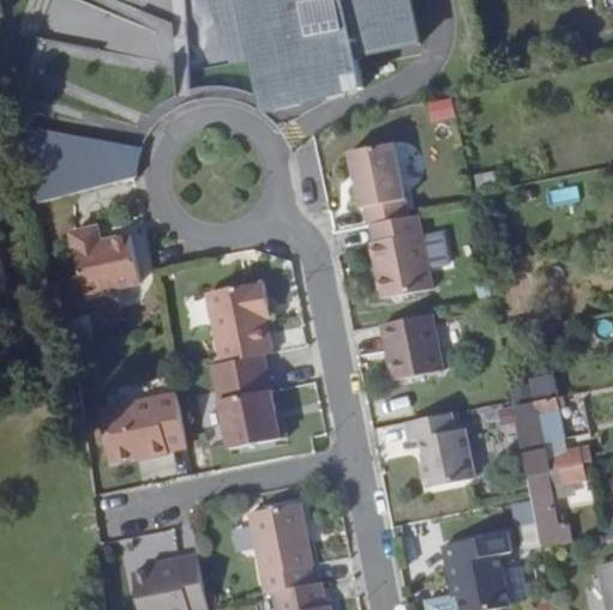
[(215,0),(230,67),(256,62),(253,50),(241,53),(230,0),(215,0)]
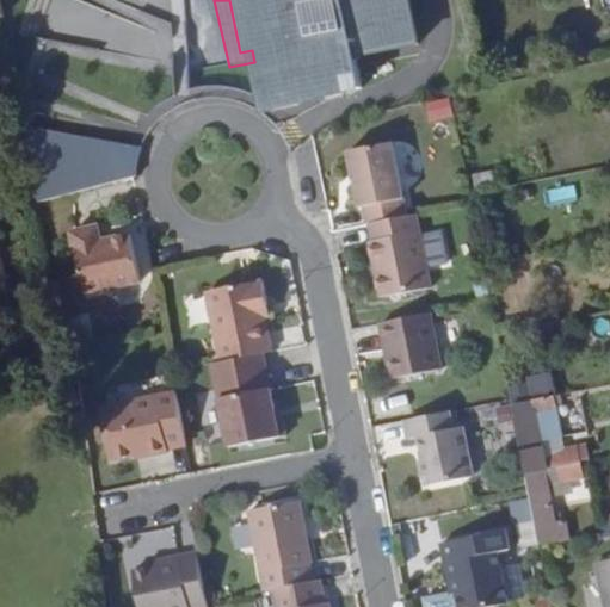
[(229,0),(240,53),(252,50),(254,62),(266,117),(363,90),(357,57),(418,43),(408,0),(229,0)]
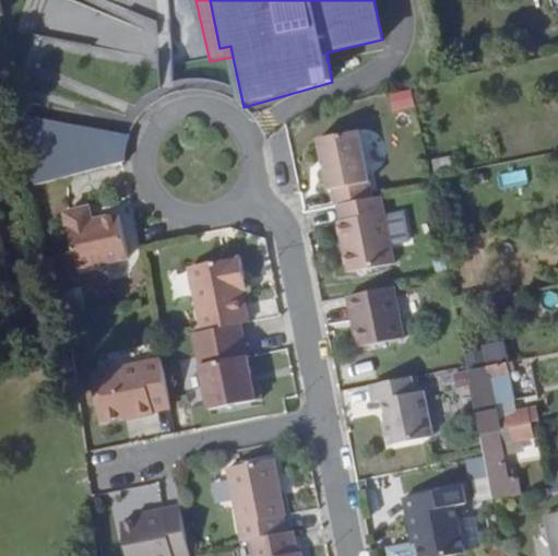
[(129,134),(18,113),(18,115),(19,121),(35,182),(121,161),(123,161),(123,155),(127,145),(129,134)]
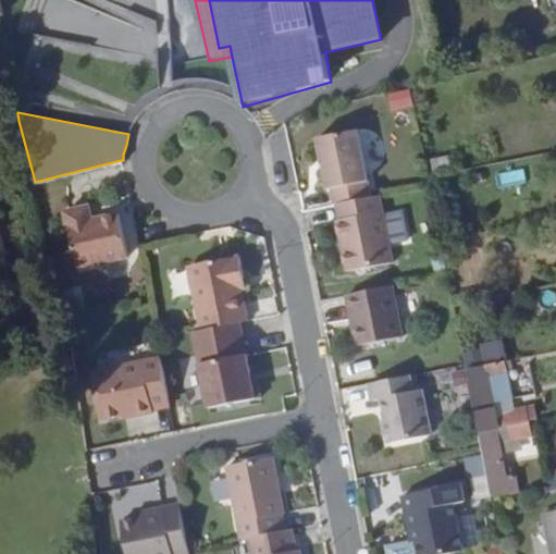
[(332,187),(334,202),(337,202),(350,200),(337,133),(298,140),(308,192),(332,187)]
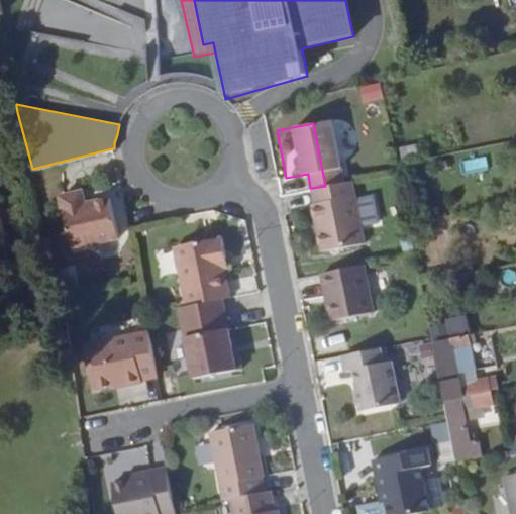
[(458,159),(460,172),(487,166),(484,153),(458,159)]
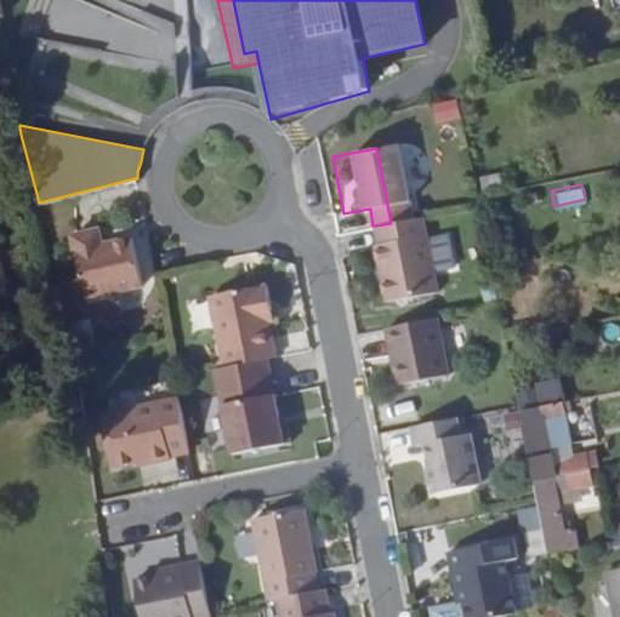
[(438,290),(425,216),(391,223),(376,226),(380,243),(376,244),(387,298),(438,290)]
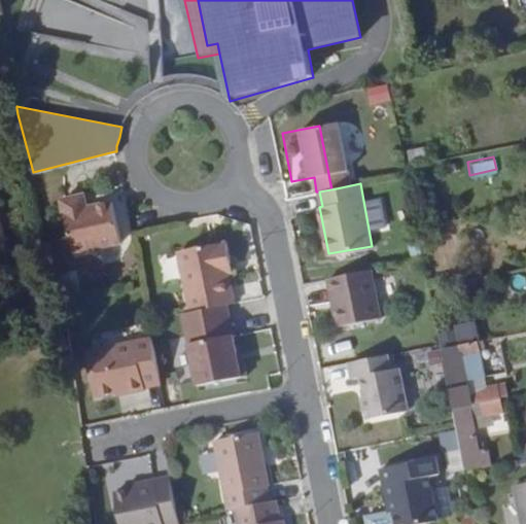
[(62,199),(73,251),(120,244),(112,203),(89,208),(84,195),(62,199)]
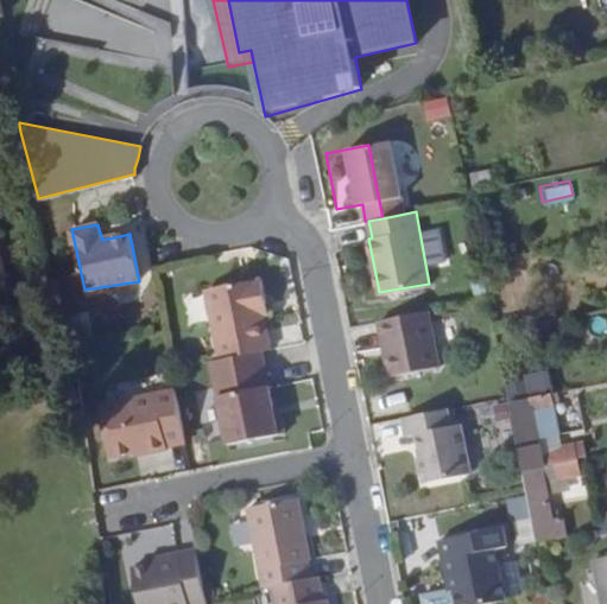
[(261,350),(265,349),(259,316),(255,304),(263,303),(257,279),(202,290),(215,360),(261,350)]
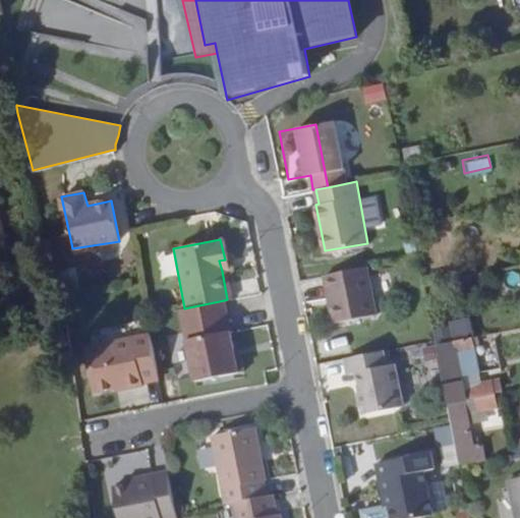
[(219,261),(222,271),(227,270),(225,260),(219,261)]
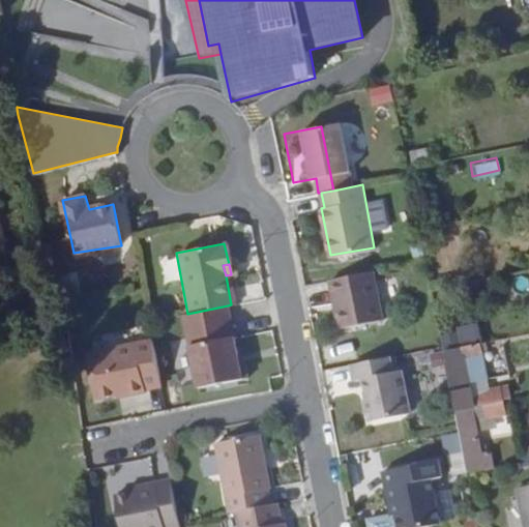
[(384,319),(375,269),(330,279),(341,327),(384,319)]
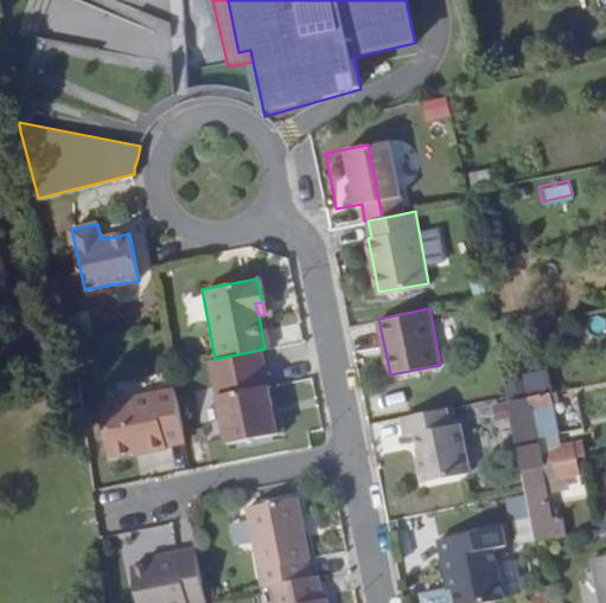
[(215,359),(210,360),(227,443),(284,432),(280,412),(274,414),(261,350),(215,359)]
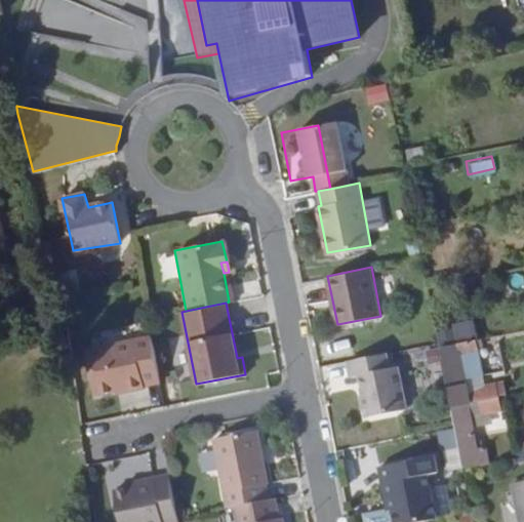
[(143,384),(159,379),(150,332),(107,340),(107,346),(85,350),(93,392),(124,386),(124,390),(143,386),(143,384)]
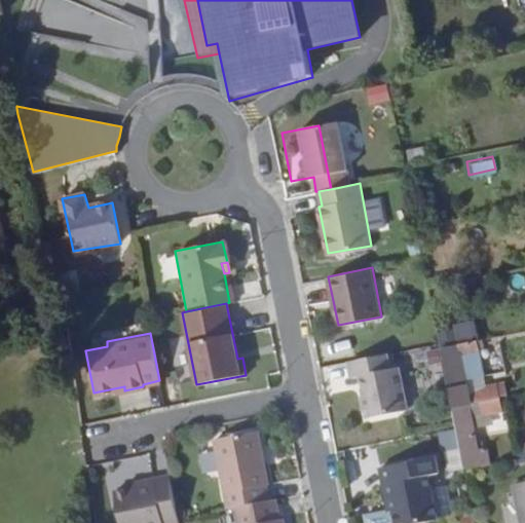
[(385,352),(349,360),(353,378),(362,377),(365,395),(364,396),(367,418),(407,411),(399,370),(389,371),(385,352)]
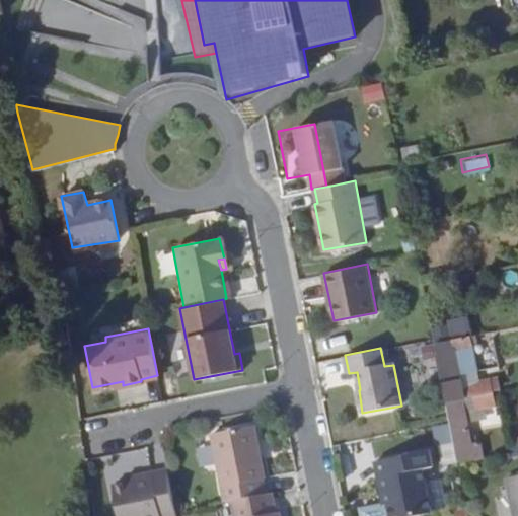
[(449,421),(457,461),(508,451),(506,440),(466,447),(459,412),(484,408),(481,394),(445,401),(449,421)]
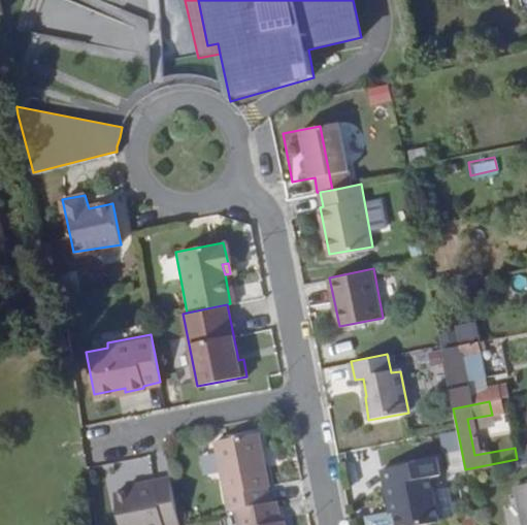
[(270,501),(272,501),(261,446),(219,455),(230,511),(270,501)]
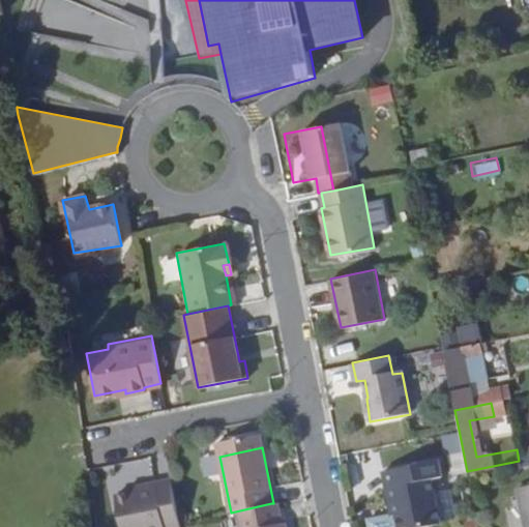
[(399,526),(414,526),(438,523),(430,478),(440,476),(438,460),(383,470),(389,503),(394,503),(397,515),(399,526)]
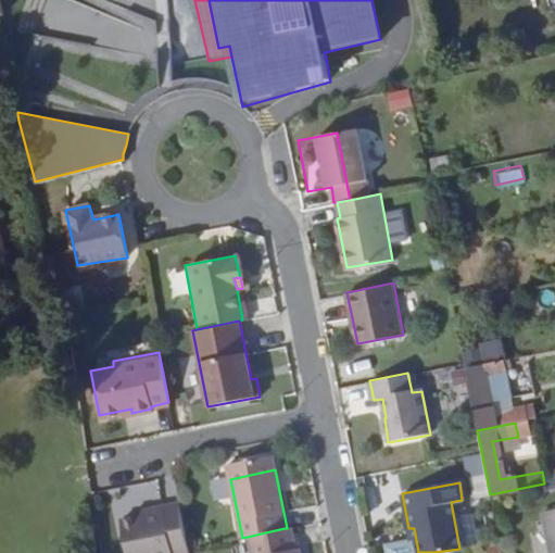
[(146,513),(141,514),(123,517),(130,552),(176,552),(166,503),(144,506),(146,513)]
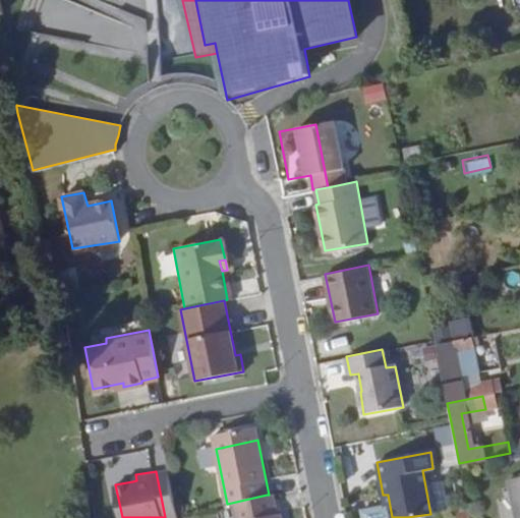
[(519,517),(519,472),(508,475),(516,517),(519,517)]
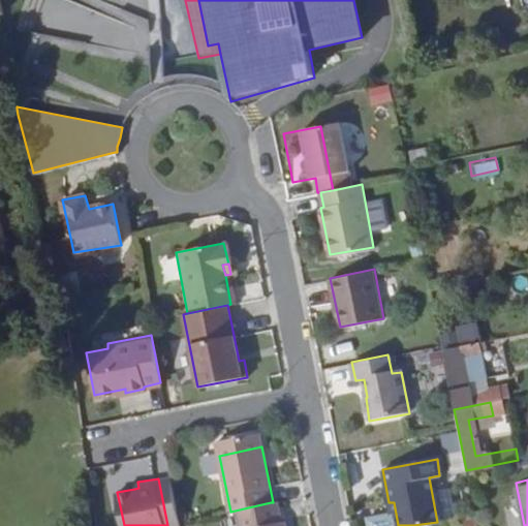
[(273,517),(271,502),(230,512),(233,524),(240,523),(240,525),(281,525),(280,516),(273,517)]
